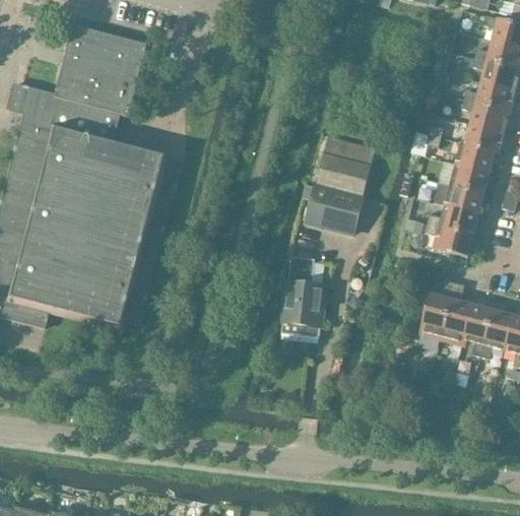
[(479,0),(478,7),(488,9),(490,0),(479,0)]
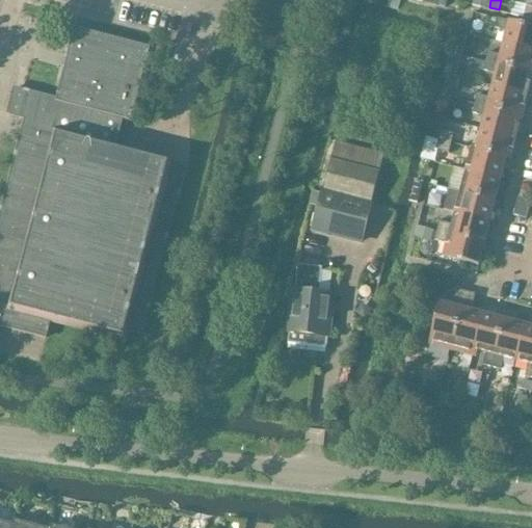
[(531,4),(526,2),(522,16),(531,18),(531,16),(531,4)]
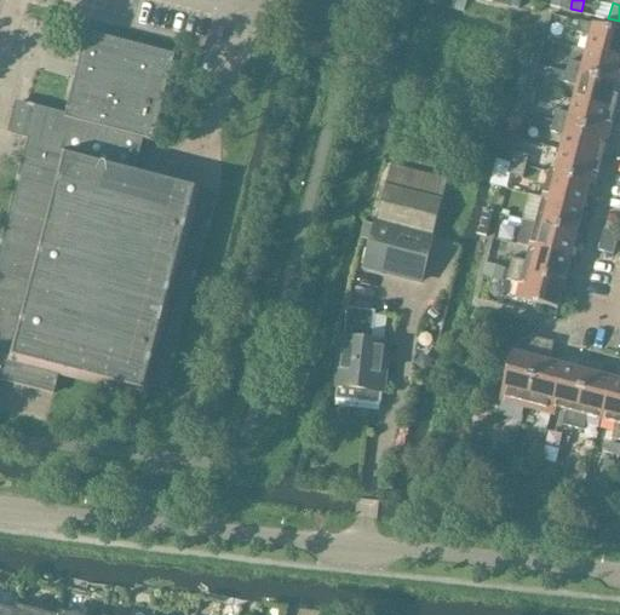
[(590,33),(586,47),(619,56),(619,28),(579,18),(575,29),(590,33)]
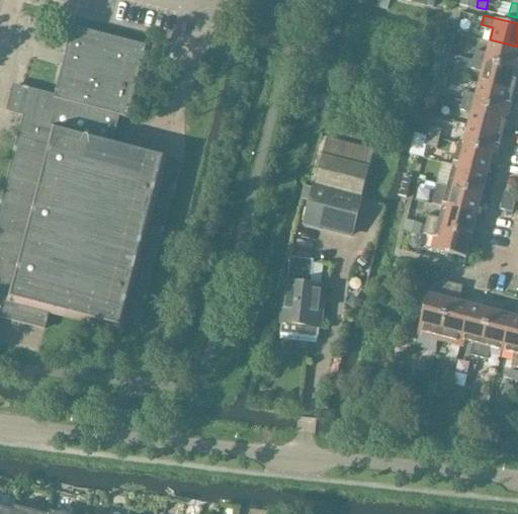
[(139,323),(179,167),(161,163),(163,157),(111,144),(119,112),(126,114),(145,45),(72,25),(55,94),(23,85),(16,111),(24,113),(0,207),(0,314),(45,326),(50,306),(119,324),(121,318),(139,323)]
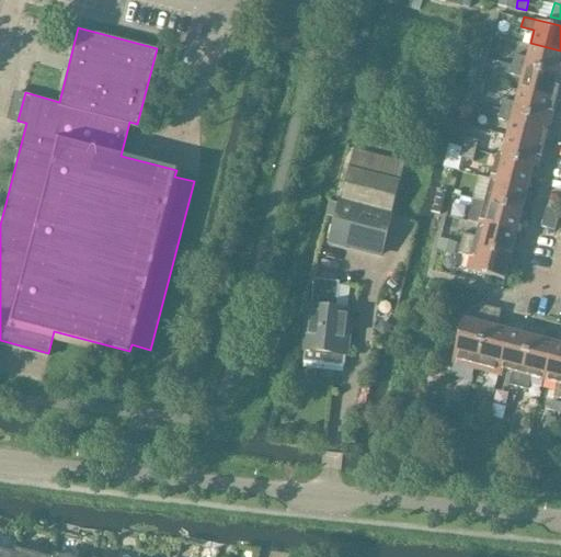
[(514,52),(512,63),(560,75),(560,50),(530,43),(527,56),(514,52)]
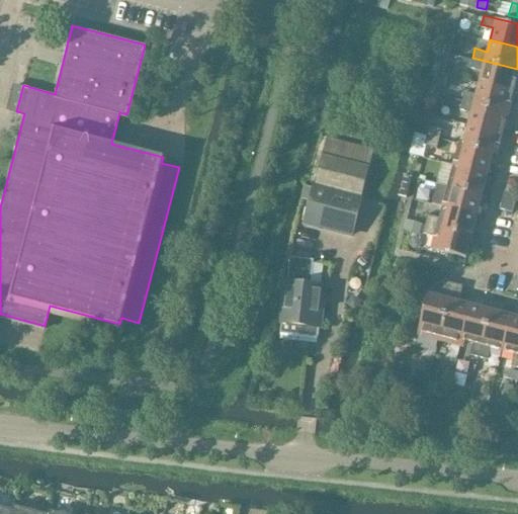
[(482,70),(480,81),(513,90),(517,72),(517,69),(472,58),(470,66),(482,70)]
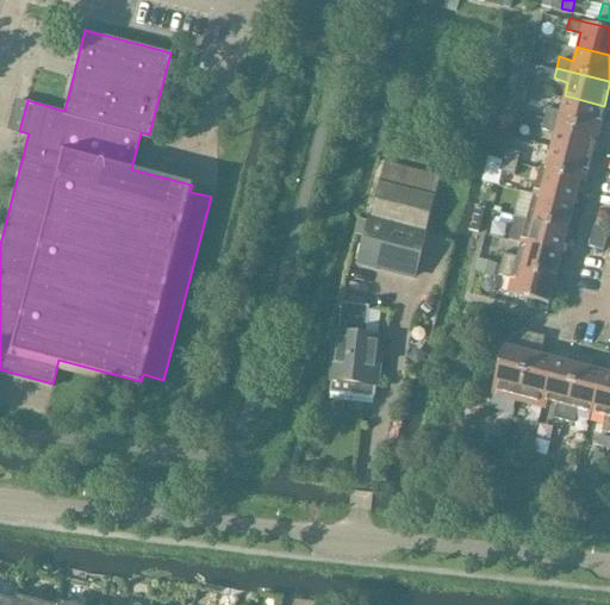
[(547,106),(543,116),(598,130),(604,106),(565,95),(560,108),(547,106)]
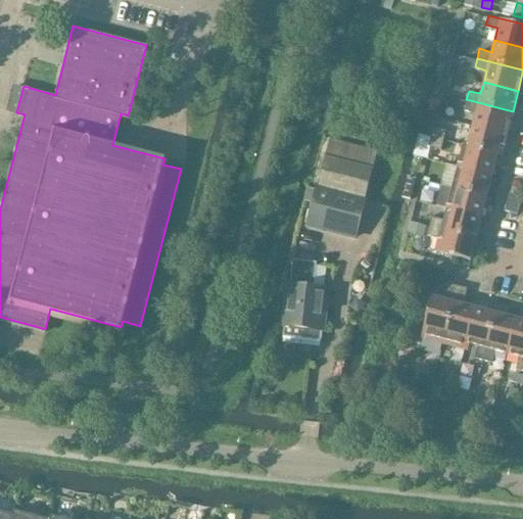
[(476,111),(473,124),(508,133),(513,111),(466,99),(464,108),(476,111)]
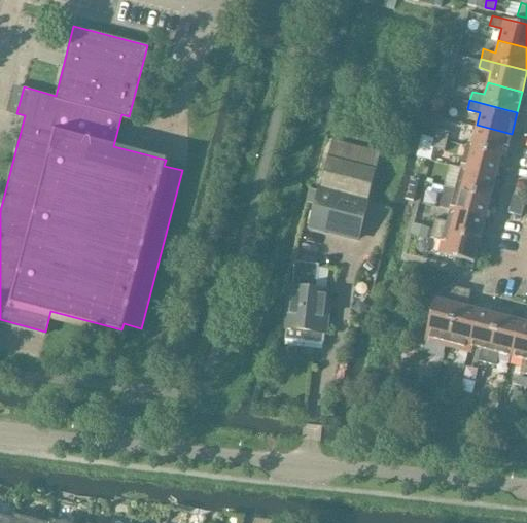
[(477,125),(471,145),(501,153),(501,154),(505,155),(512,134),(477,125)]
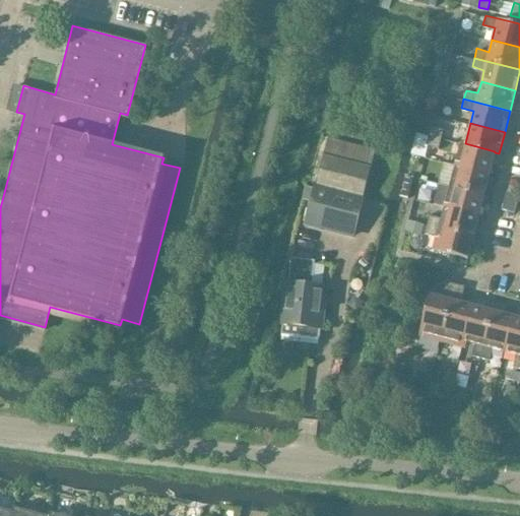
[(431,125),(429,134),(441,137),(443,128),(431,125)]
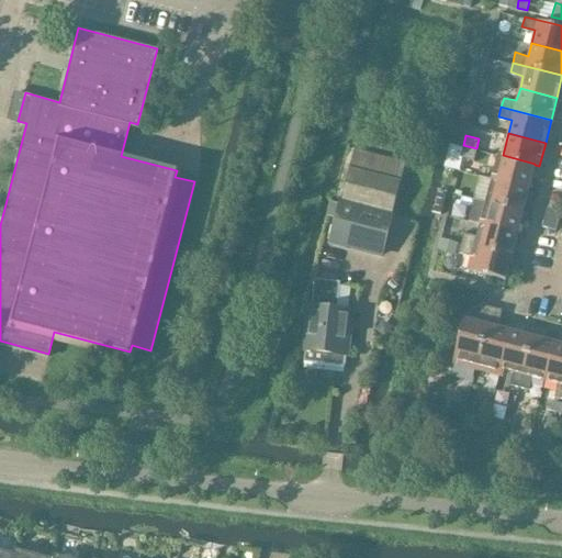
[(474,158),(476,148),(463,145),(460,155),(474,158)]
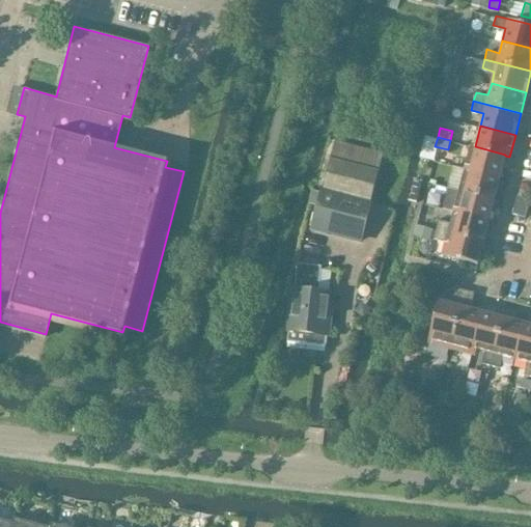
[(333,139),(322,188),(370,200),(382,151),(333,139)]
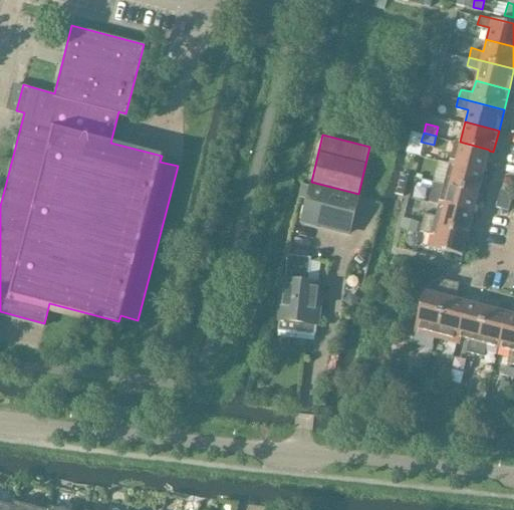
[(450,162),(484,171),(489,151),(489,150),(460,142),(455,141),(450,162)]
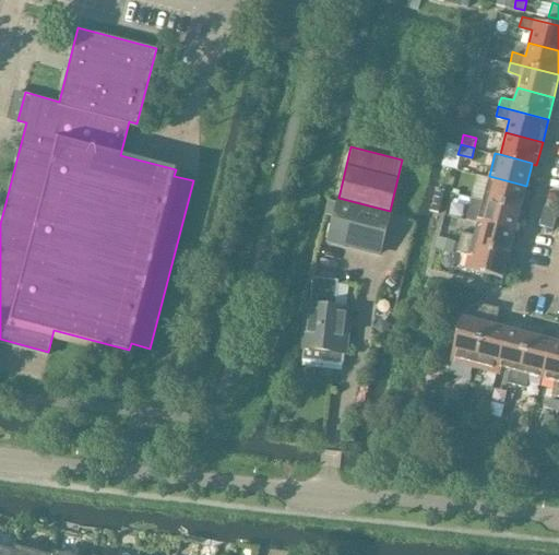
[(489,176),(484,198),(521,208),(526,186),(489,176)]
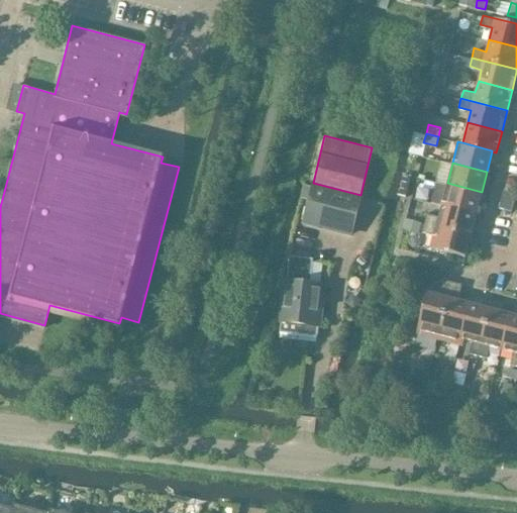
[(313,183),(304,220),(351,231),(360,195),(313,183)]
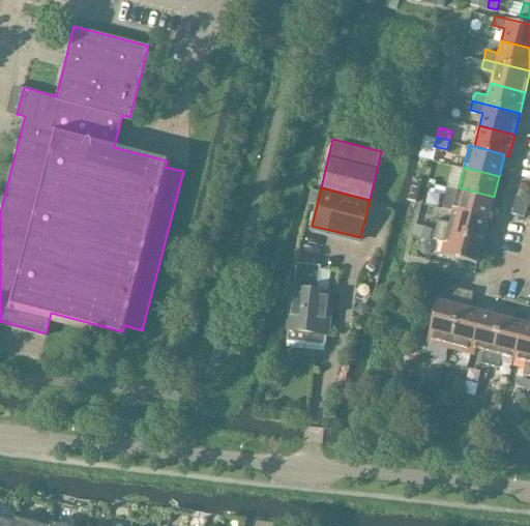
[(458,187),(452,209),(488,218),(494,197),(459,187),(458,187)]
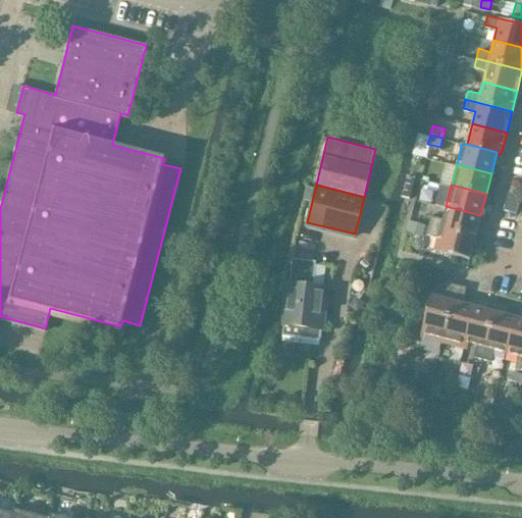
[(508,190),(506,199),(518,203),(521,193),(508,190)]
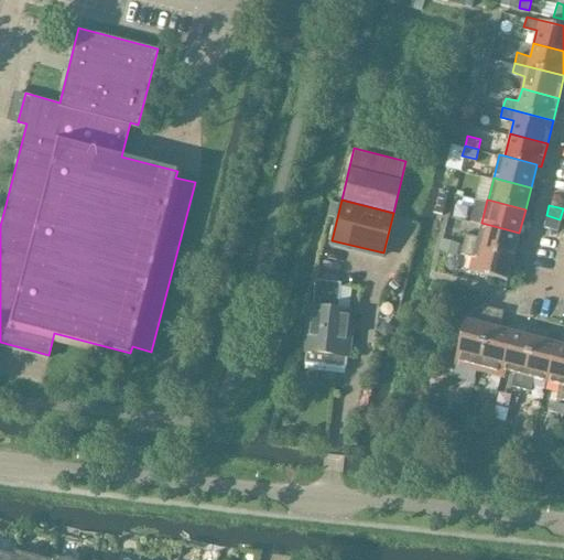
[(560,219),(546,215),(544,226),(557,229),(560,219)]
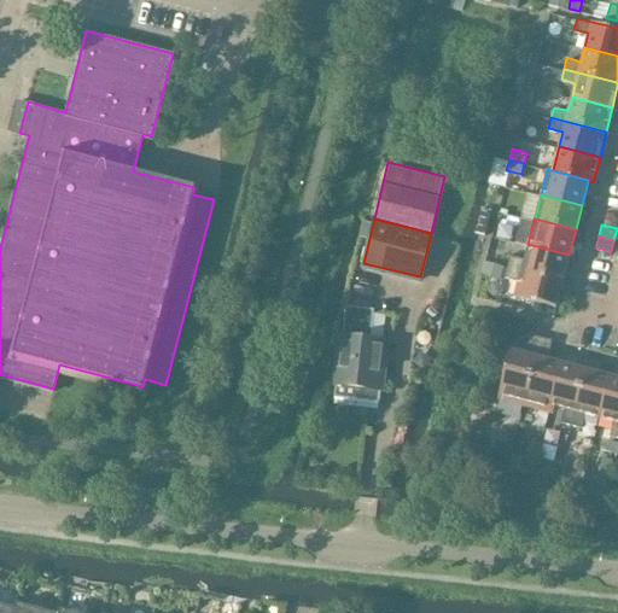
[(509,254),(507,264),(563,279),(569,255),(528,244),(524,257),(509,254)]
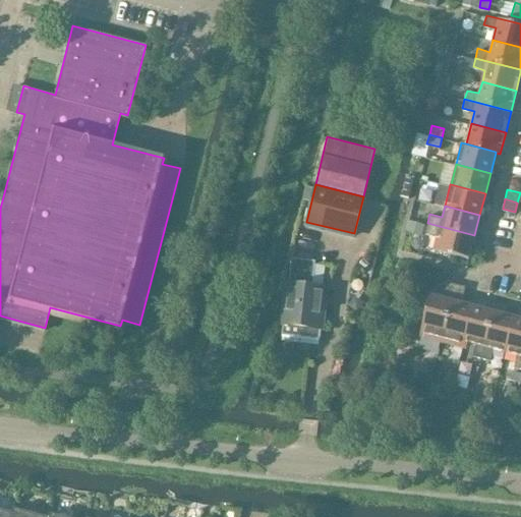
[(425,222),(409,219),(406,230),(421,234),(425,222)]
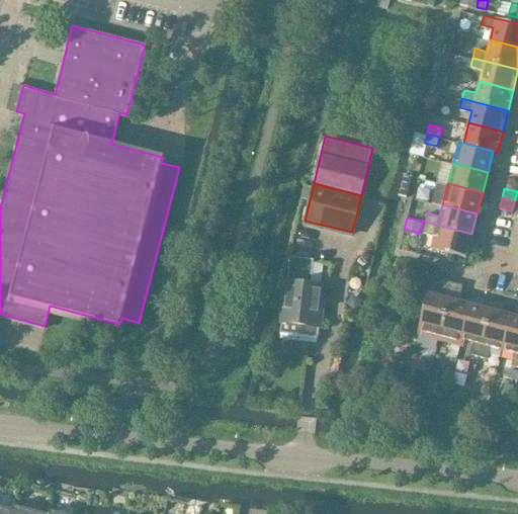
[(471,234),(425,222),(423,231),(435,234),(431,247),(465,255),(471,234)]
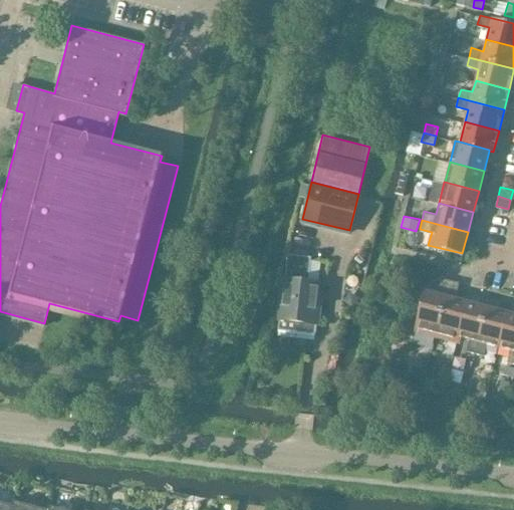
[(282,277),(277,318),(282,318),(280,328),(314,331),(315,322),(317,322),(322,282),(307,280),(309,256),(288,254),(285,278),(282,277)]
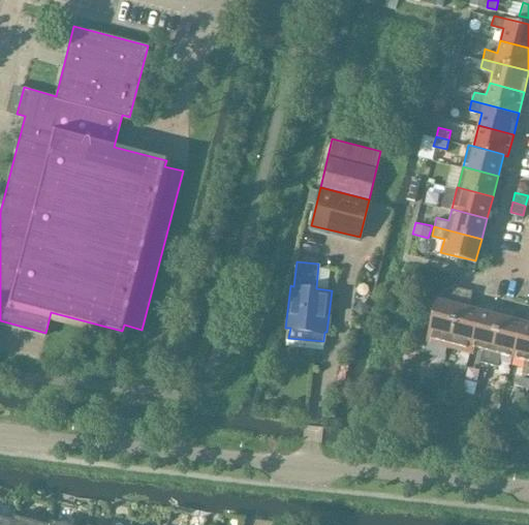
[(437,299),(426,339),(443,344),(447,345),(463,287),(454,285),(449,302),(437,299)]
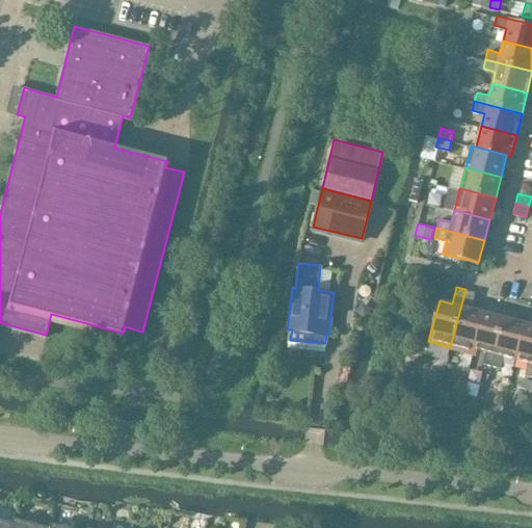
[(473,352),(474,347),(473,346),(482,311),(471,309),(475,292),(466,289),(450,347),(473,352)]
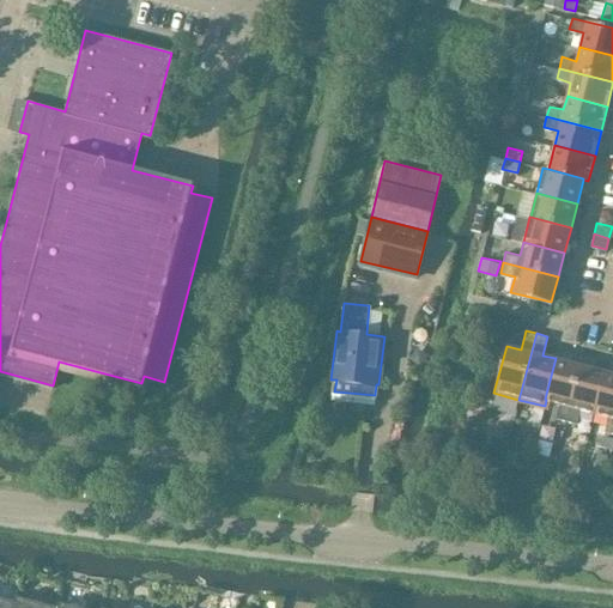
[(556,418),(566,420),(580,365),(556,358),(545,399),(546,400),(559,403),(556,418)]
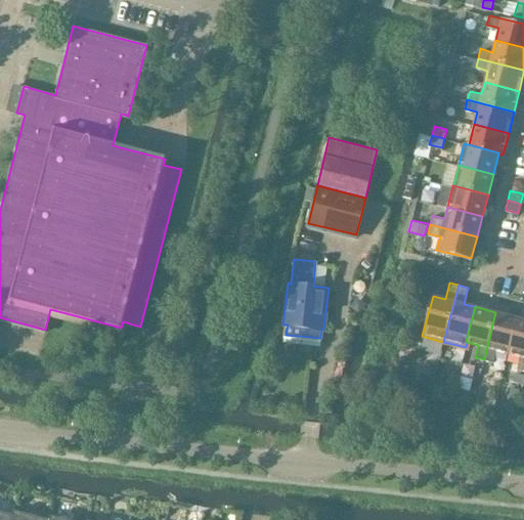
[(496,349),(508,352),(517,317),(495,312),(484,359),(493,361),(496,349)]
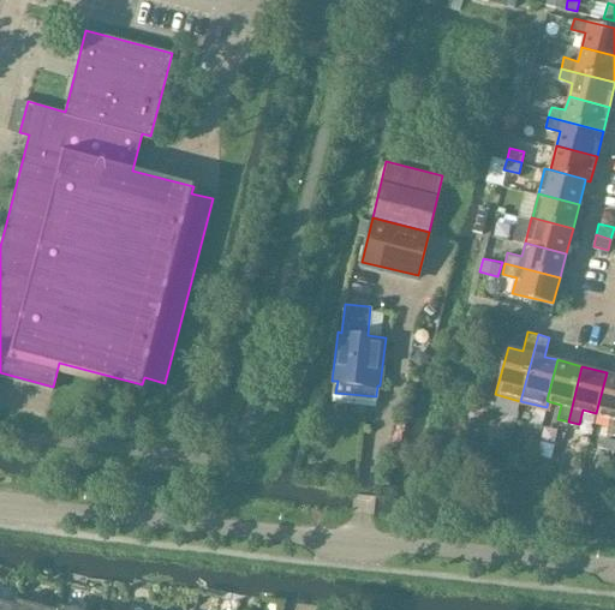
[(607,431),(614,432),(614,374),(607,372),(596,413),(610,417),(607,431)]
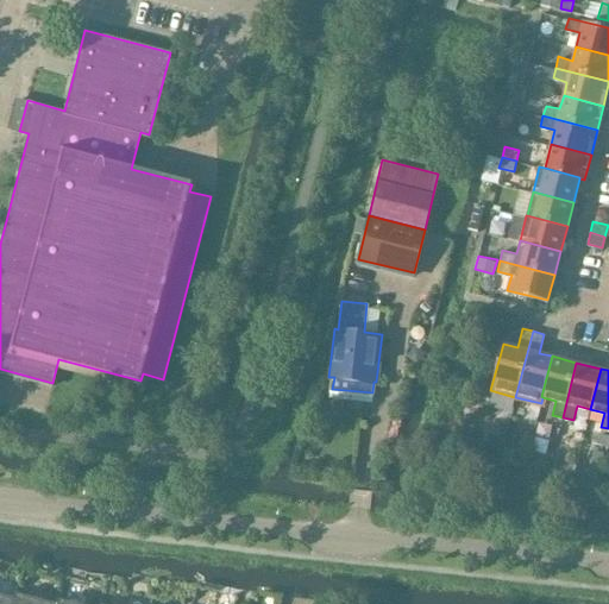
[(0,603),(14,603),(17,597),(14,596),(0,591),(0,603)]
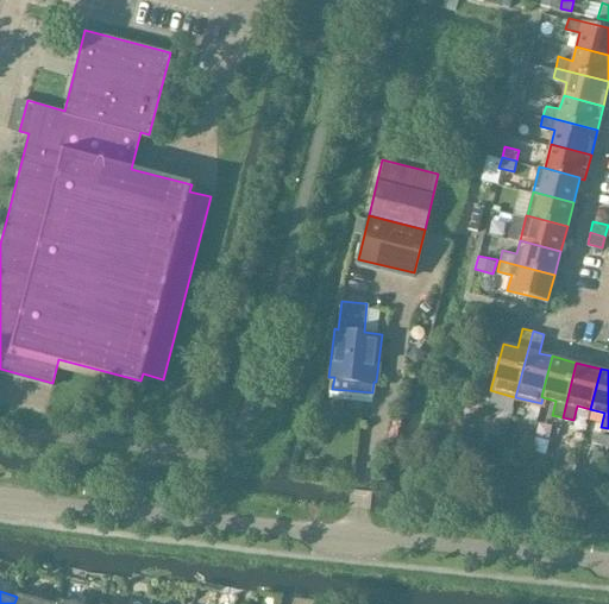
[(58,603),(60,603),(58,602),(17,591),(16,596),(14,596),(17,597),(14,603),(58,603)]
